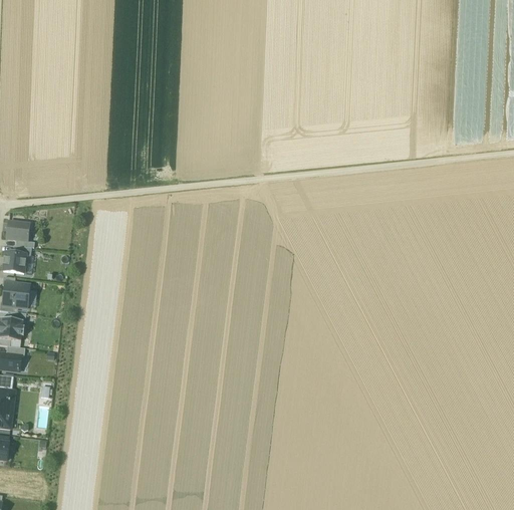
[(30,223),(10,221),(8,237),(16,239),(28,240),(30,223)]
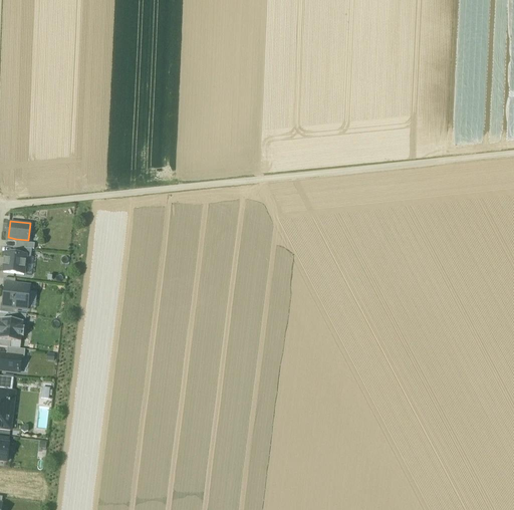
[(14,244),(13,252),(26,253),(26,254),(31,254),(32,246),(16,244),(14,244)]
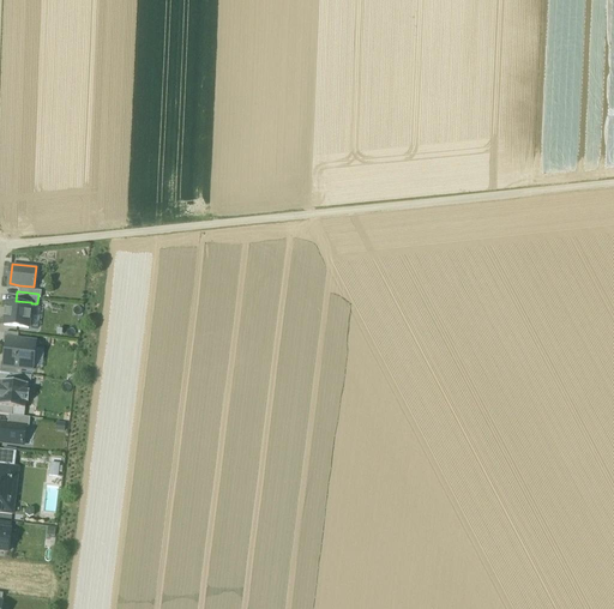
[(16,301),(7,300),(5,321),(29,325),(31,303),(31,302),(16,301)]
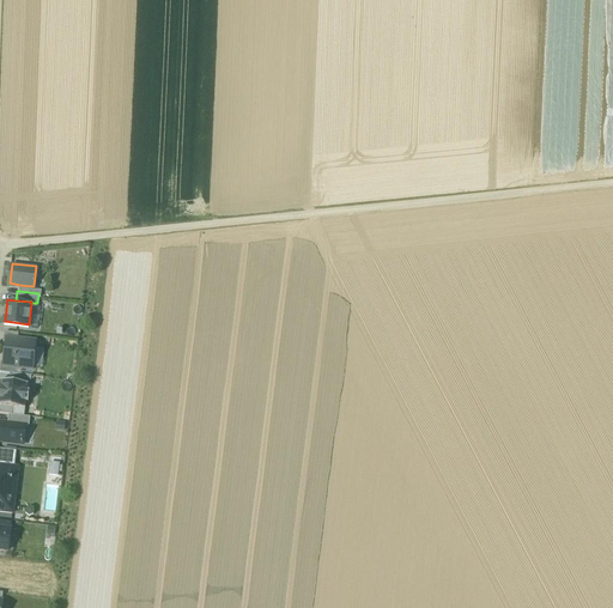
[(7,336),(18,338),(19,330),(5,328),(4,339),(7,340),(7,336)]
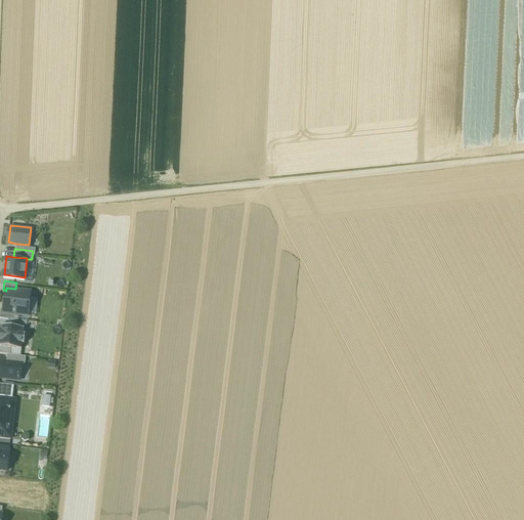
[(15,289),(6,288),(6,291),(4,307),(4,309),(18,311),(28,312),(31,291),(15,289)]
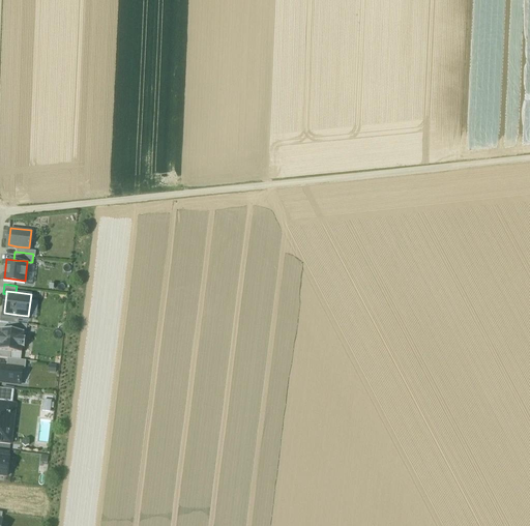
[(4,311),(1,311),(0,319),(9,320),(19,321),(19,315),(4,313),(4,311)]
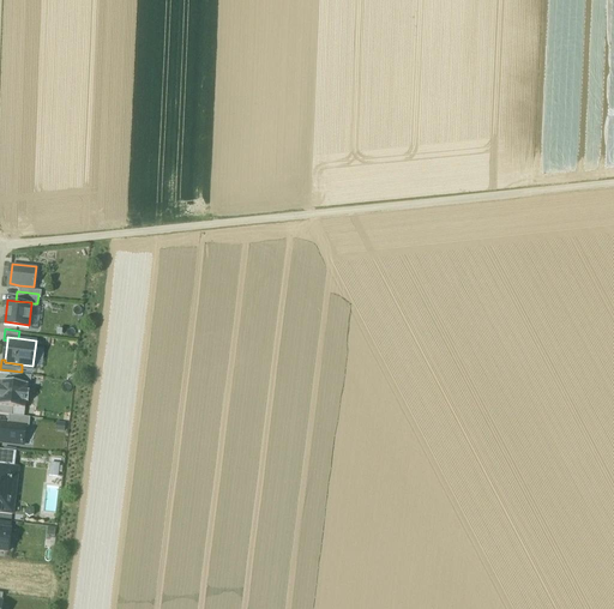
[(10,380),(29,381),(30,383),(31,373),(22,372),(11,371),(10,380)]
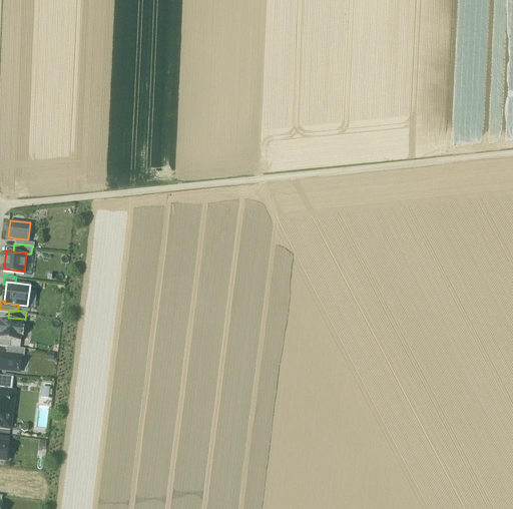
[(0,337),(11,339),(21,340),(24,319),(8,318),(0,317),(0,319),(0,337)]
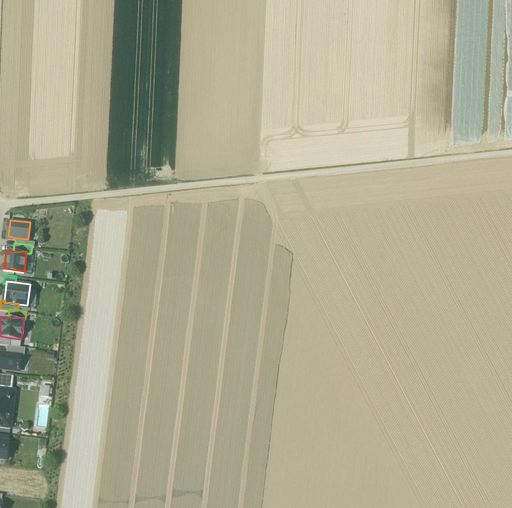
[(11,338),(0,336),(0,342),(8,344),(10,344),(11,338)]
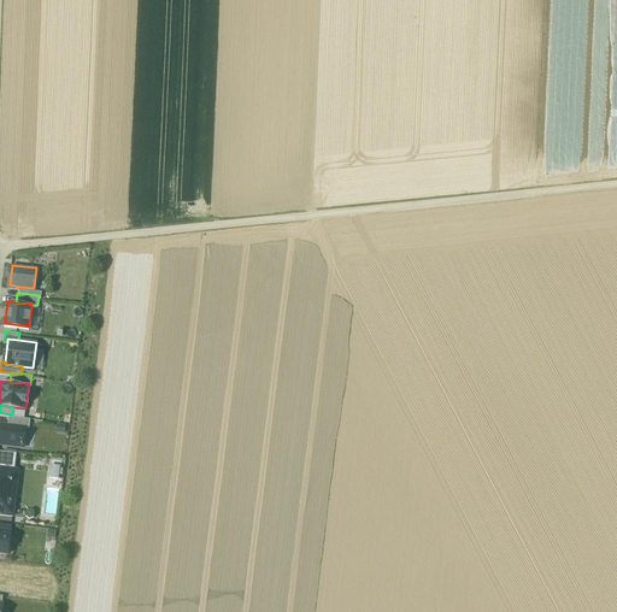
[(12,415),(10,415),(9,423),(27,424),(29,425),(30,417),(12,415)]
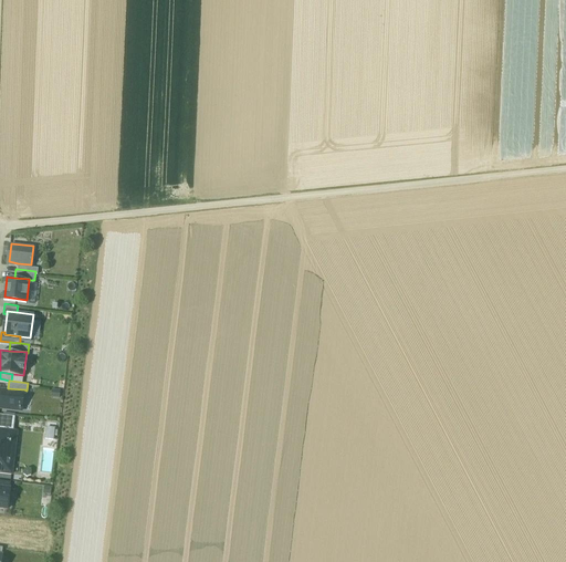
[(8,388),(0,386),(0,405),(22,408),(24,389),(8,388)]
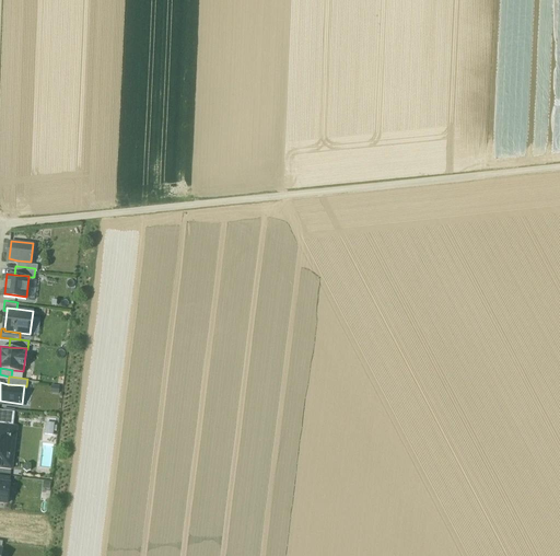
[(0,407),(0,423),(13,425),(15,409),(0,407)]
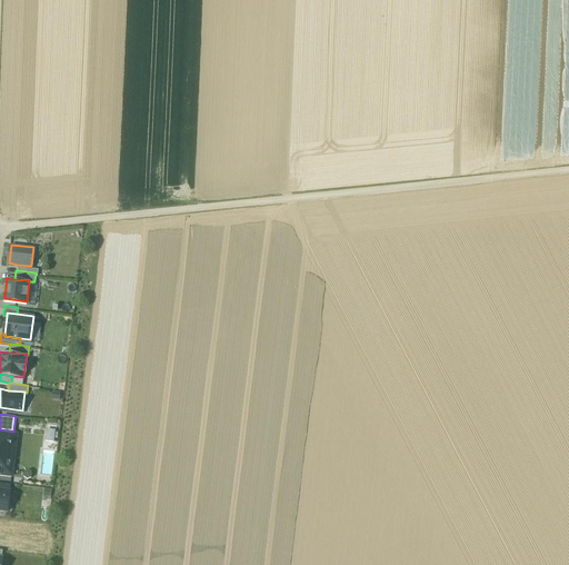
[(47,436),(58,438),(59,426),(48,425),(47,436)]
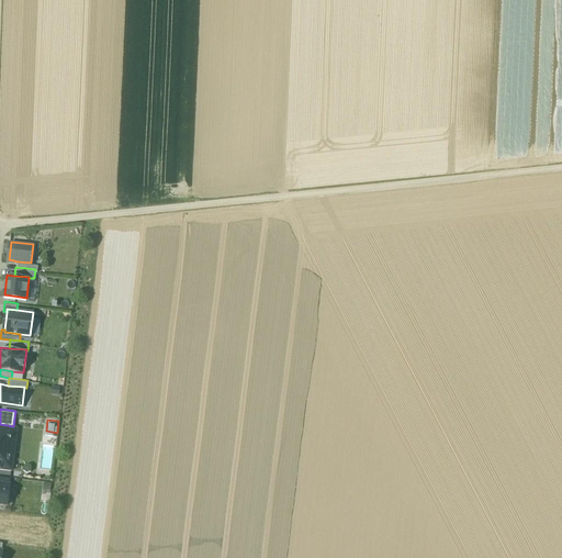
[(0,424),(0,466),(12,468),(18,427),(13,426),(0,424)]
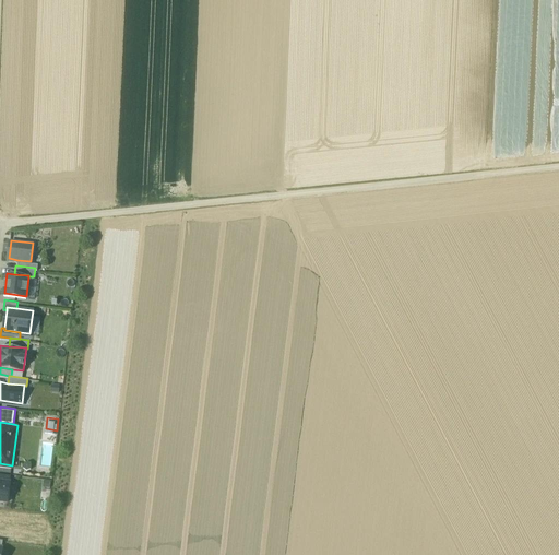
[(1,480),(0,479),(0,497),(8,498),(10,480),(1,480)]
